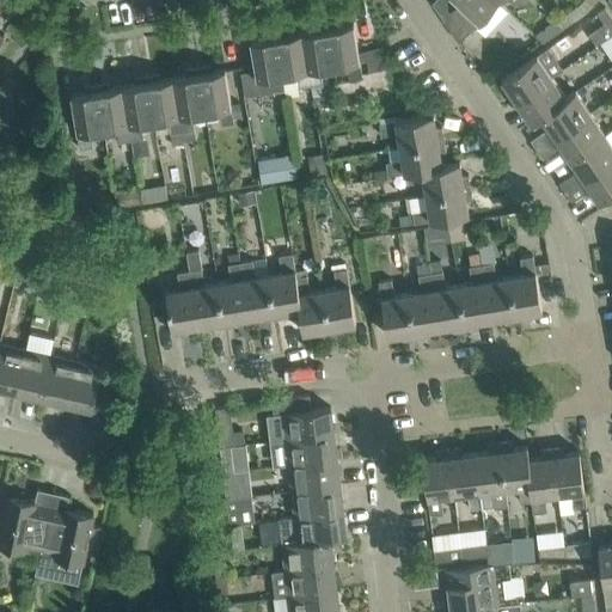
[(459,42),(497,0),(496,0),(458,0),(459,0),(444,16),(442,17),(459,42)]
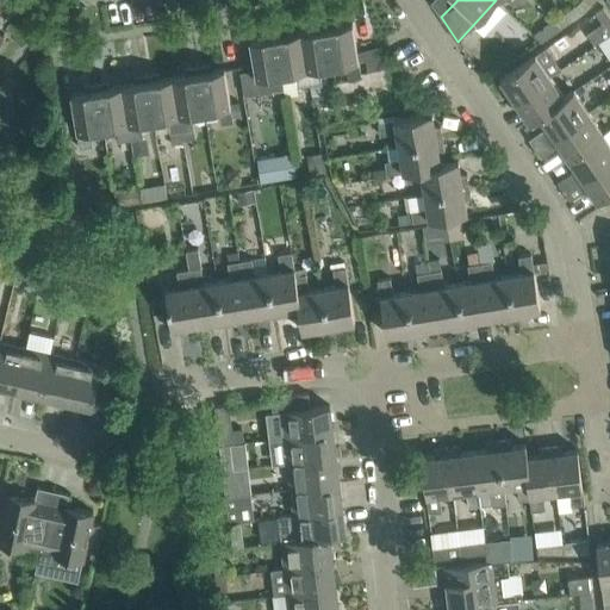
[(609,33),(609,16),(604,7),(596,13),(602,24),(609,33)]
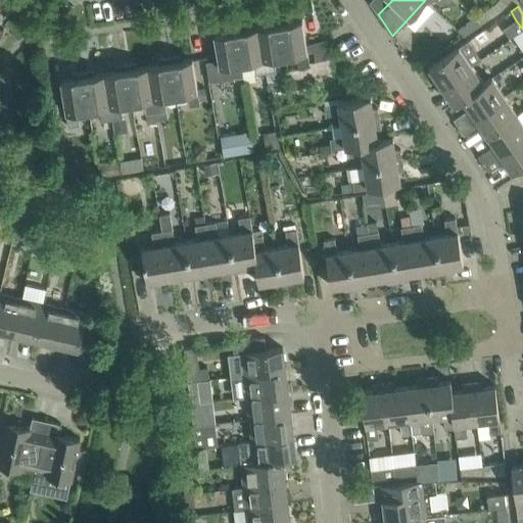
[(476,17),(480,24),(489,18),(485,11),(476,17)]
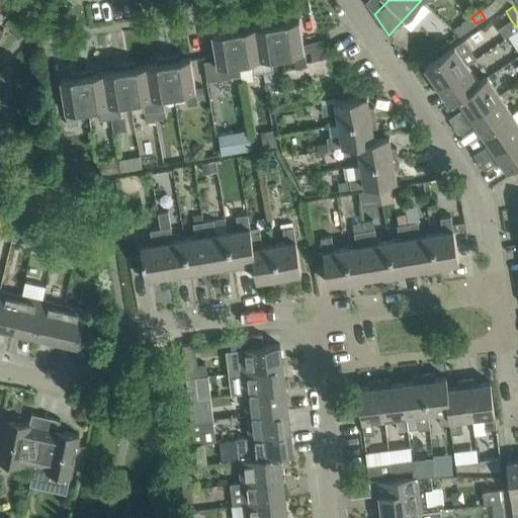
[(293,54),(295,67),(307,65),(299,19),(287,21),(286,15),(276,17),(282,56),(293,54)]
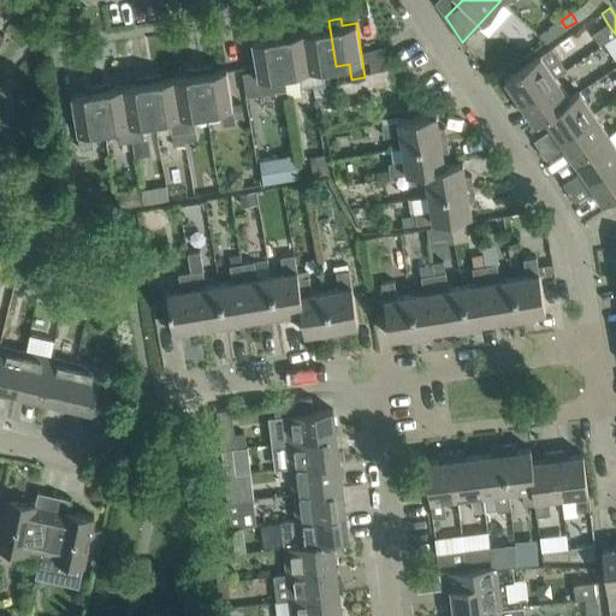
[(323,69),(336,66),(329,21),(317,23),(318,29),(303,31),(313,87),(325,84),(323,69)]
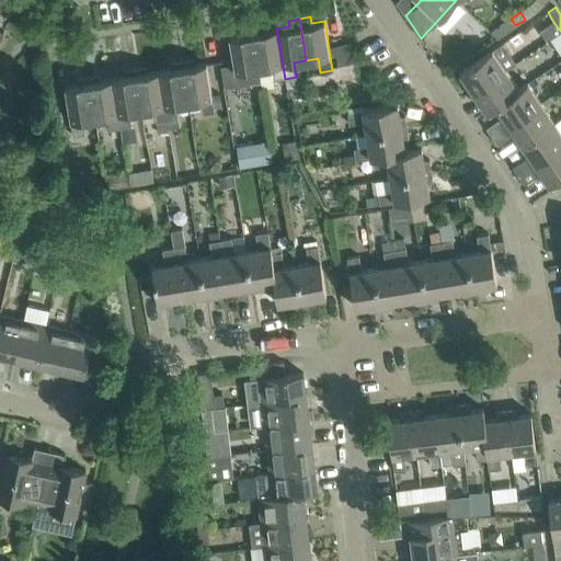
[(491,32),(496,37),(504,32),(515,25),(511,19),(491,32)]
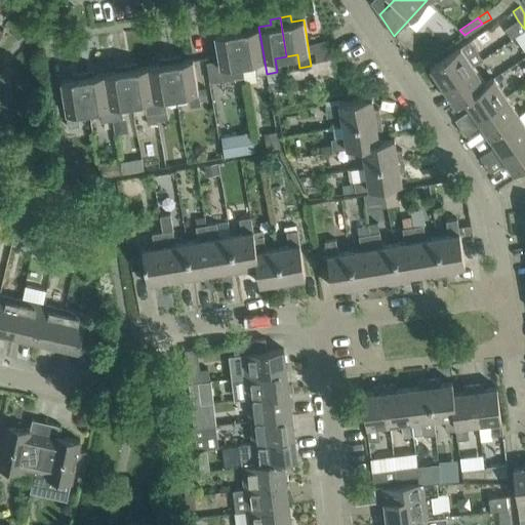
[(267,74),(258,27),(247,29),(247,23),(236,25),(242,64),(254,62),(256,75),(267,74)]
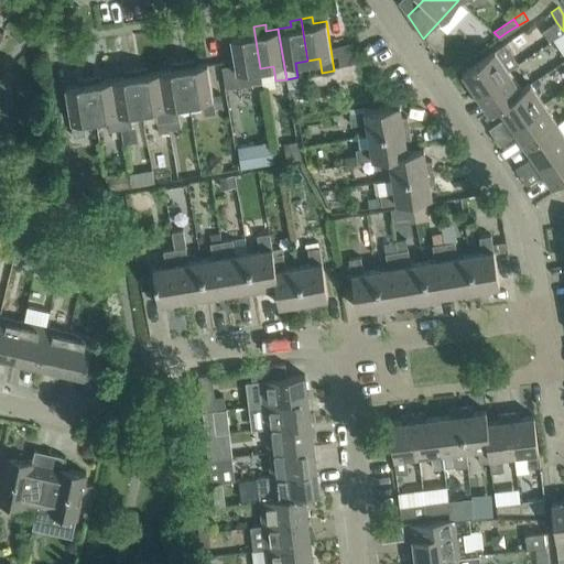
[(243,34),(230,36),(239,87),(251,85),(263,83),(260,68),(253,26),(242,29),(243,34)]
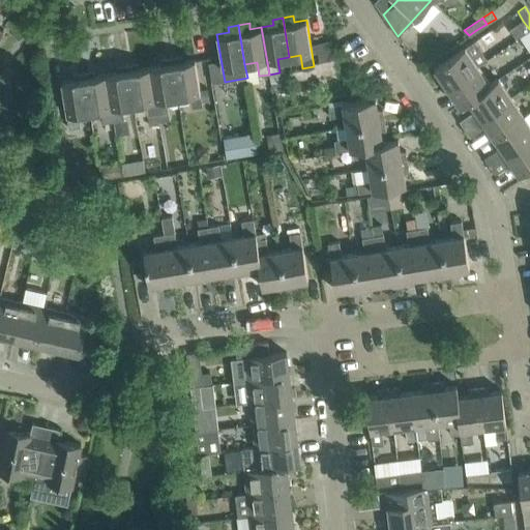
[(448,88),(478,67),(489,60),(475,40),(435,67),(448,88)]
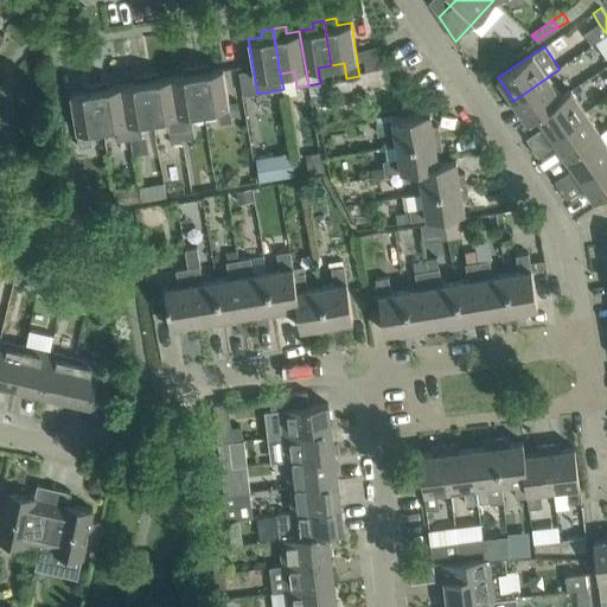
[(371,58),(364,59),(366,71),(385,68),(382,57),(382,56),(371,58)]
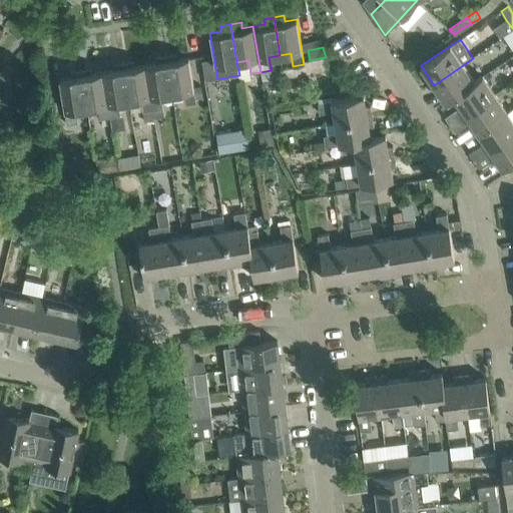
[(195,103),(188,57),(177,59),(176,54),(165,55),(172,93),(182,91),(185,104),(195,103)]
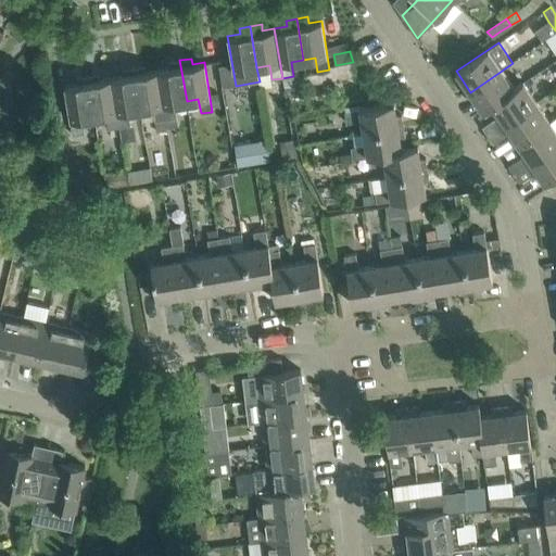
[(175,103),(187,101),(179,60),(168,62),(169,67),(159,70),(167,128),(178,126),(175,103)]
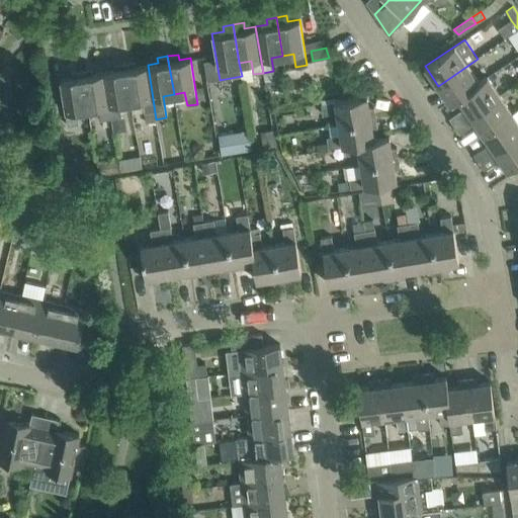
[(156,119),(148,65),(136,67),(135,61),(123,63),(131,101),(142,99),(146,123),(156,121),(156,119)]
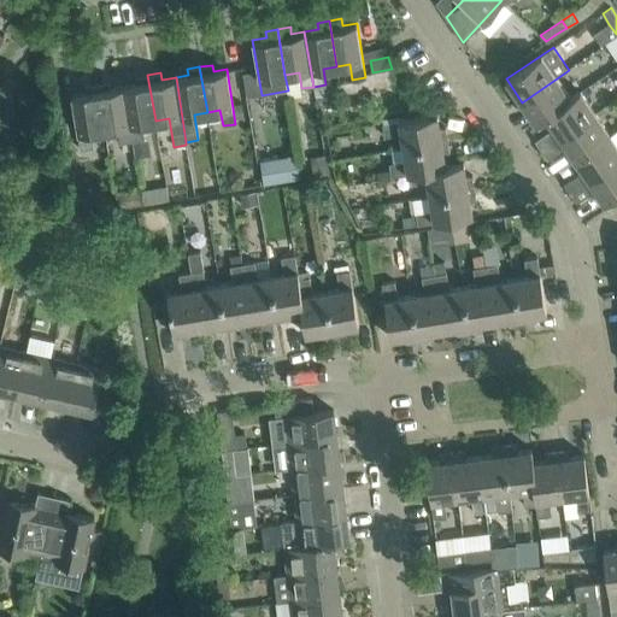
[(156,121),(147,75),(136,77),(137,83),(123,86),(133,142),(145,140),(142,123),(156,121)]
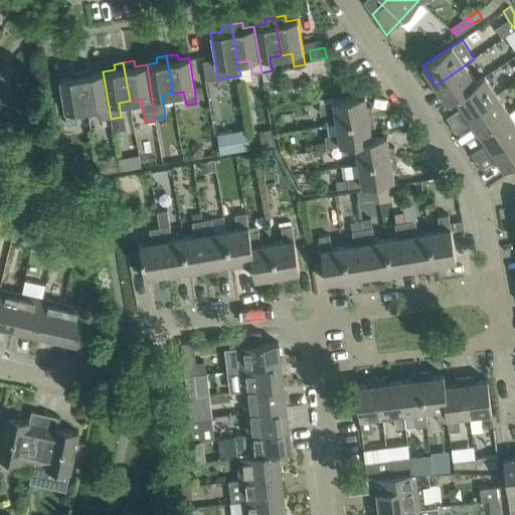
[(448,103),(486,77),(485,75),(476,81),(465,65),(436,86),(448,103)]
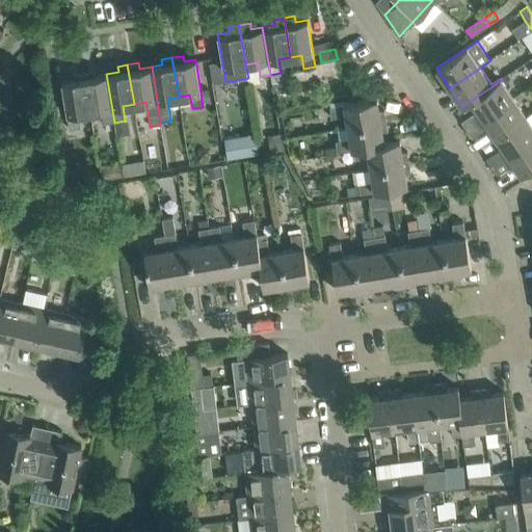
[(114,123),(106,74),(95,76),(94,71),(83,72),(90,112),(102,110),(104,124),(114,123)]
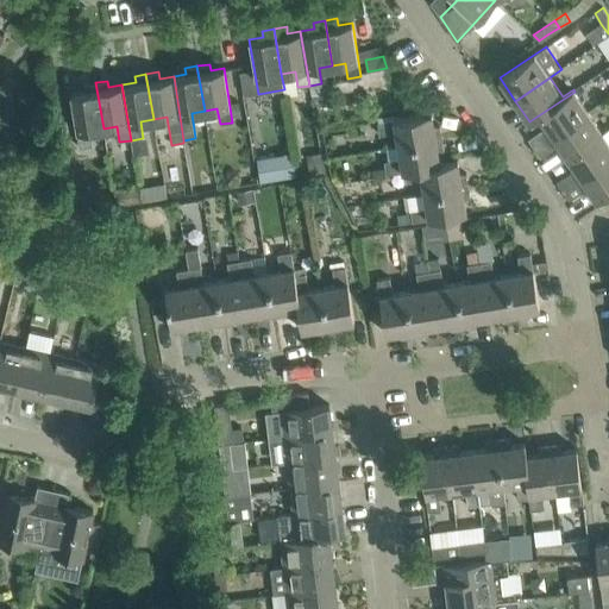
[(90,130),(104,129),(95,82),(83,85),(85,92),(70,94),(80,148),(93,145),(90,130)]
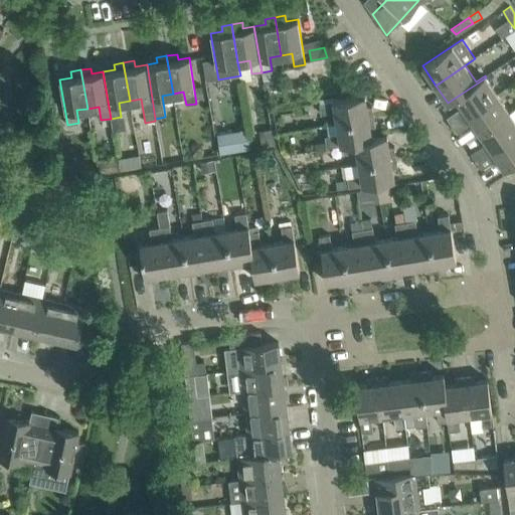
[(272,70),(262,72),(263,81),(274,79),(272,70)]
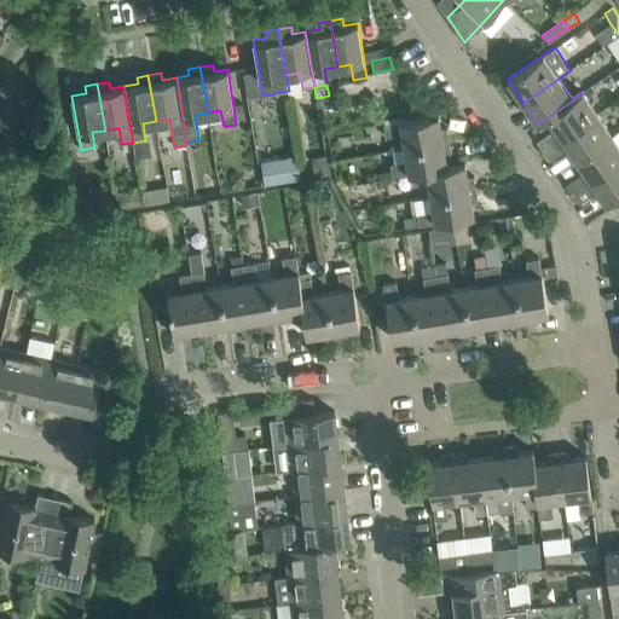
[(544,151),(597,114),(584,93),(538,123),(538,125),(548,117),(555,128),(537,140),(544,151)]
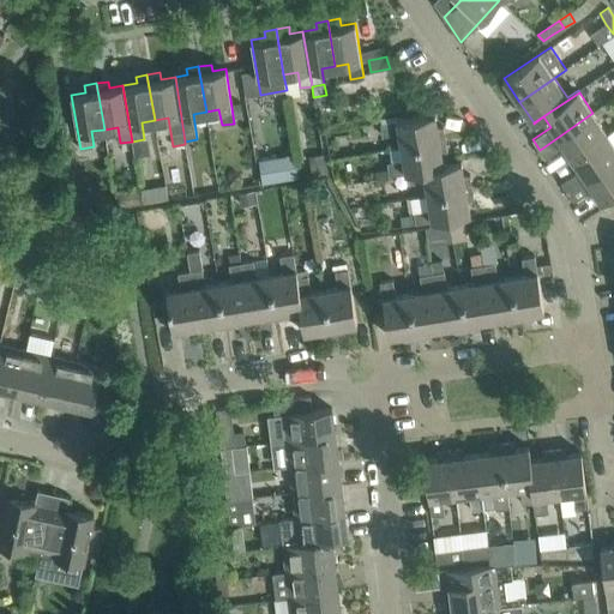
[(572,158),(607,133),(593,113),(540,150),(546,158),(564,146),(572,158)]
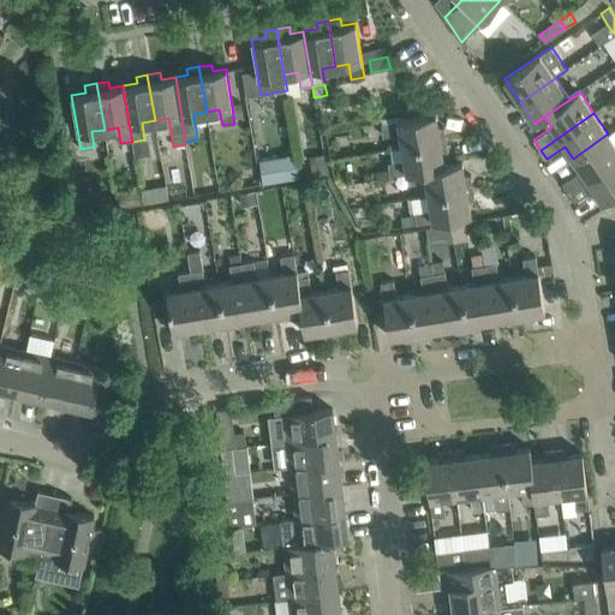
[(402,147),(447,139),(445,126),(439,127),(436,114),(381,123),(383,137),(400,133),(402,147)]
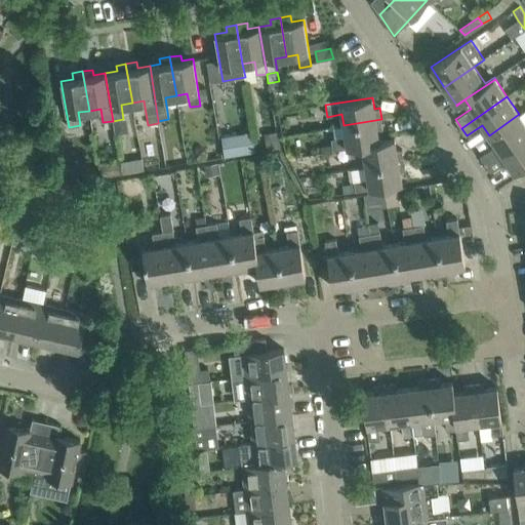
[(486,165),(524,137),(524,122),(519,114),(489,135),(496,146),(480,156),(486,165)]
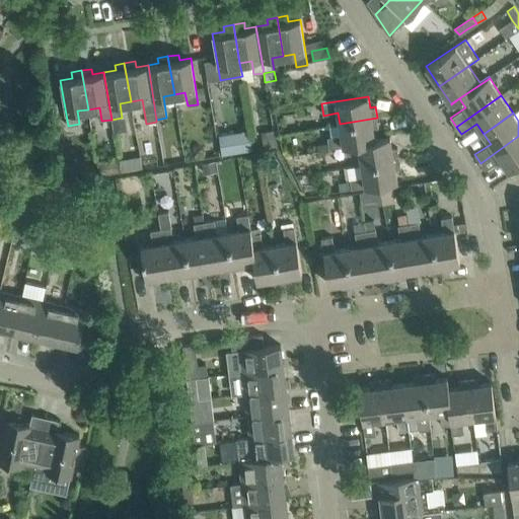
[(126,132),(123,118),(122,118),(112,120),(114,133),(115,134),(126,132)]
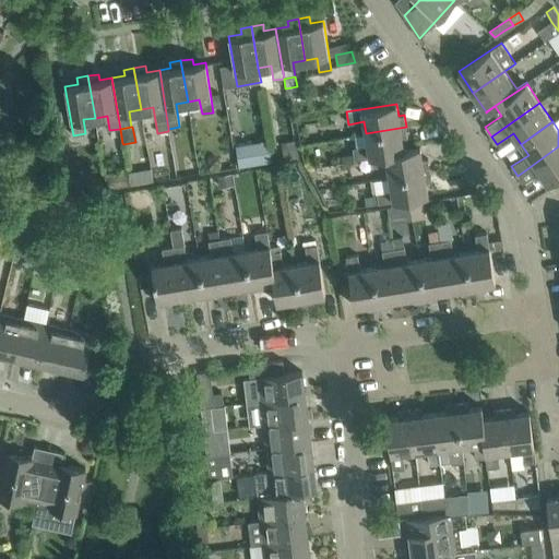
[(406,127),(366,133),(368,146),(353,149),(354,154),(355,161),(371,158),(371,155),(404,150),(402,139),(408,138),(406,127)]
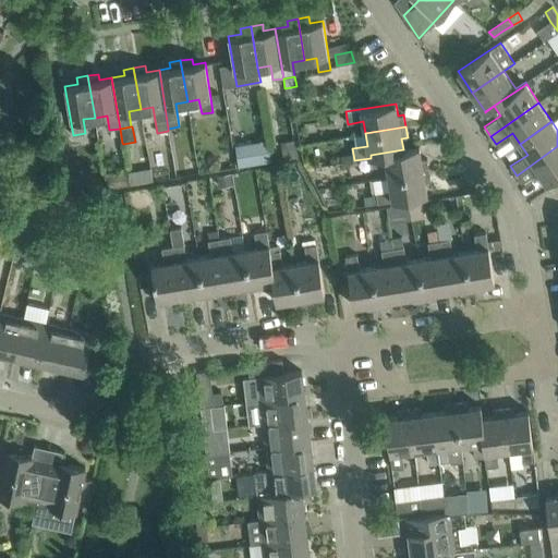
[(298,157),(294,140),(281,142),(283,157),(298,157)]
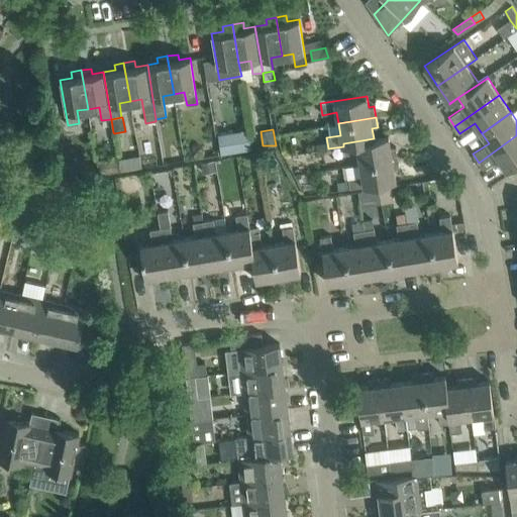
[(221,154),(251,149),(250,144),(236,147),(234,135),(234,132),(218,134),(221,154)]
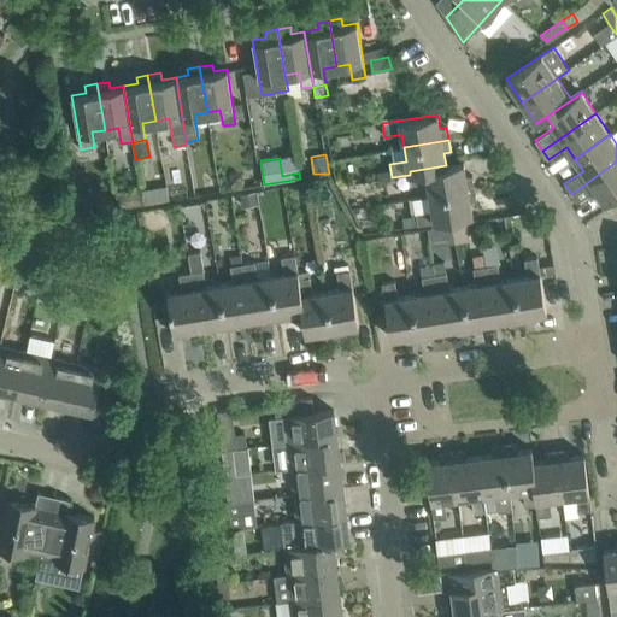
[(446,165),(410,171),(410,175),(412,184),(413,184),(428,182),(430,195),(475,188),(472,176),(466,176),(464,162),(446,165)]
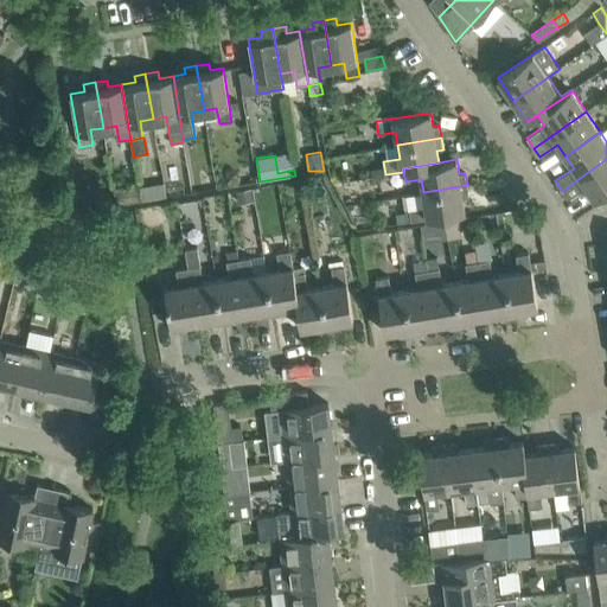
[(599,205),(606,198),(606,159),(562,191),(568,199),(586,187),(599,205)]
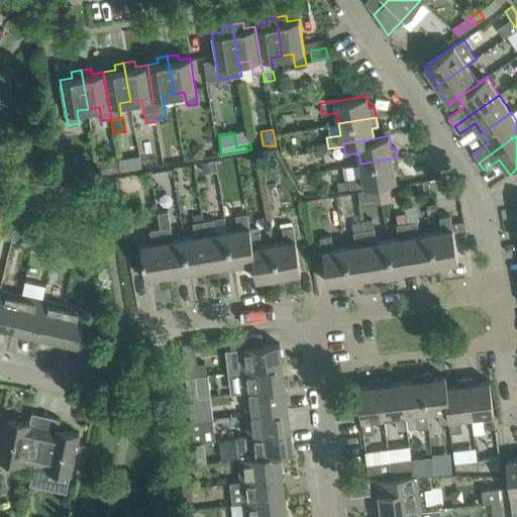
[(327,142),(316,144),(317,150),(328,148),(327,142)]
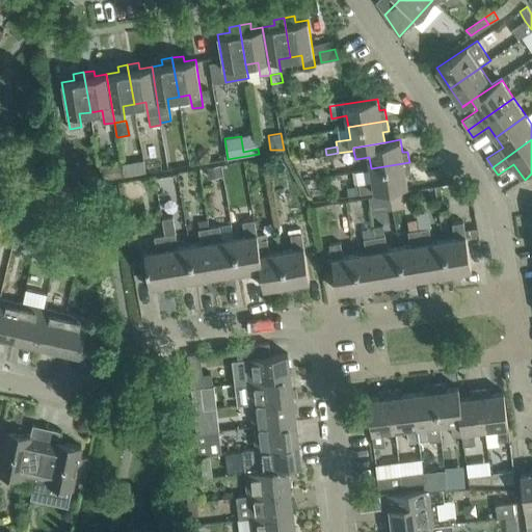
[(143,160),(130,162),(132,175),(145,173),(143,160)]
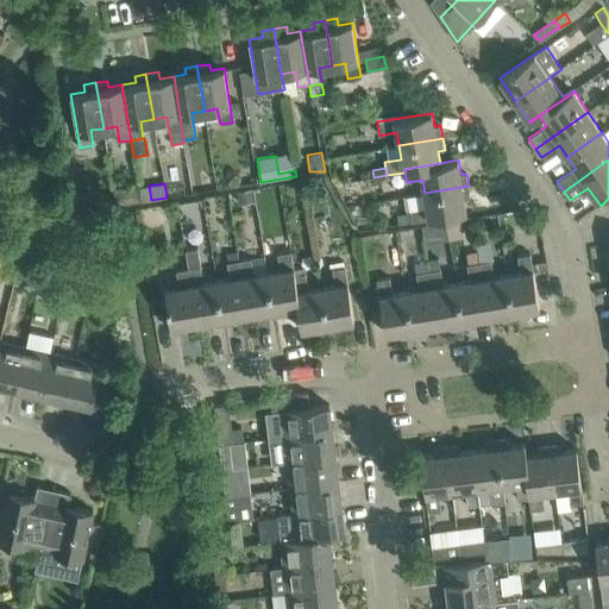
[(413,221),(466,213),(464,199),(470,198),(469,186),(425,193),(427,206),(410,208),(413,221)]
